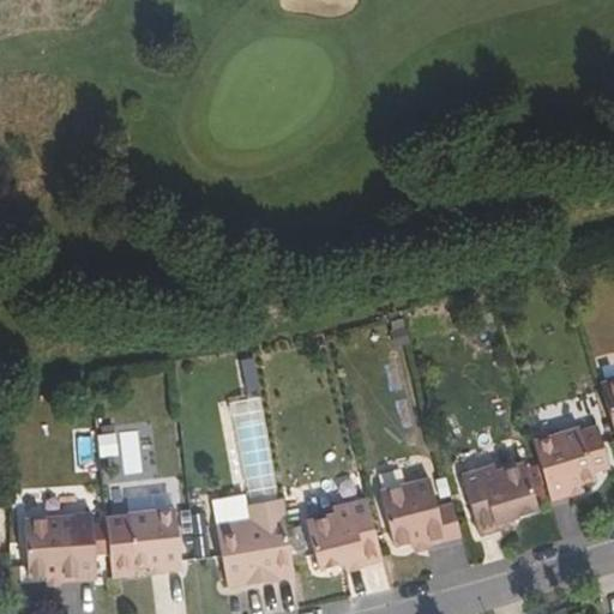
[(236,360),(240,389),(253,387),(251,359),(236,360)]
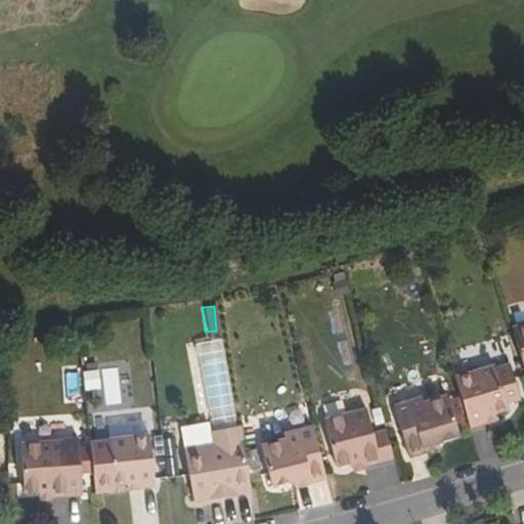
[(523,363),(523,322),(513,326),(523,363)]
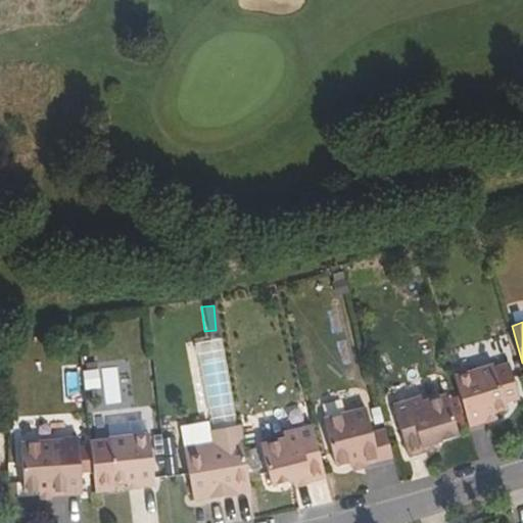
[(487,419),(485,414),(494,412),(507,408),(505,400),(520,395),(509,360),(455,376),(470,425),(487,419)]
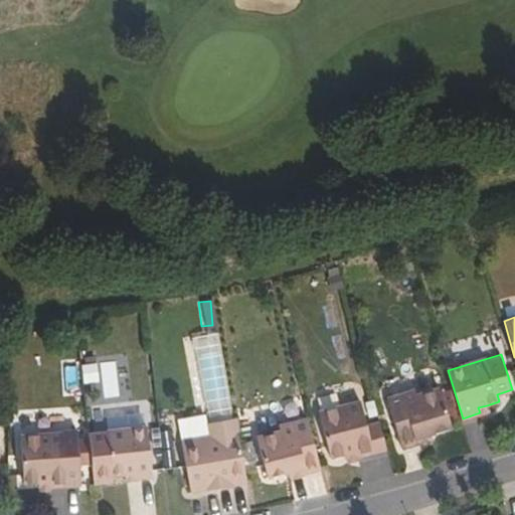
[(86,380),(98,379),(96,363),(83,364),(86,380)]
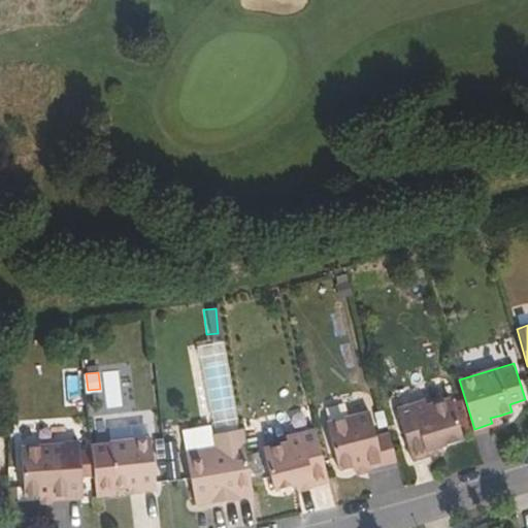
[(427,453),(425,447),(440,442),(462,435),(450,396),(426,402),(425,398),(396,406),(411,458),(427,453)]
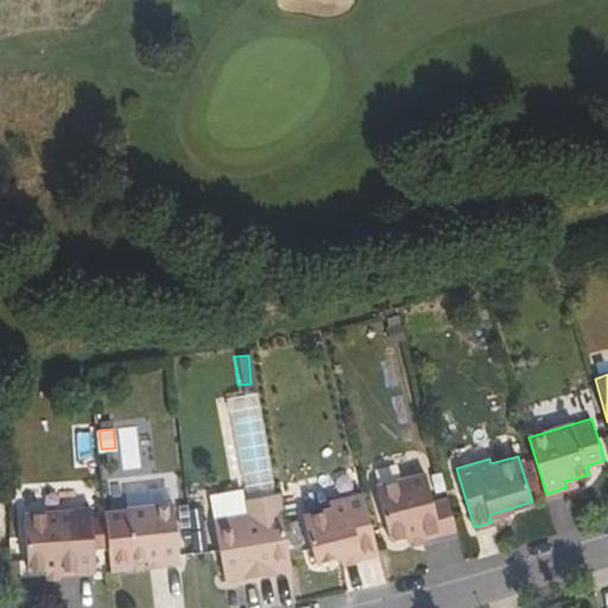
[(391,539),(409,534),(419,532),(422,539),(457,530),(449,496),(432,501),(425,472),(377,485),(391,539)]
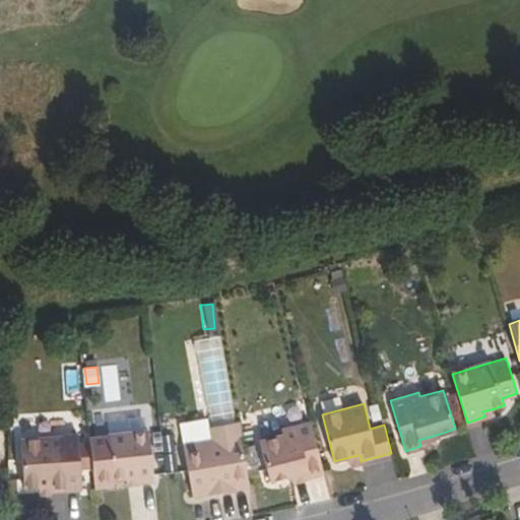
[(485,418),(494,416),(492,409),(482,411),(484,416),(485,418)]
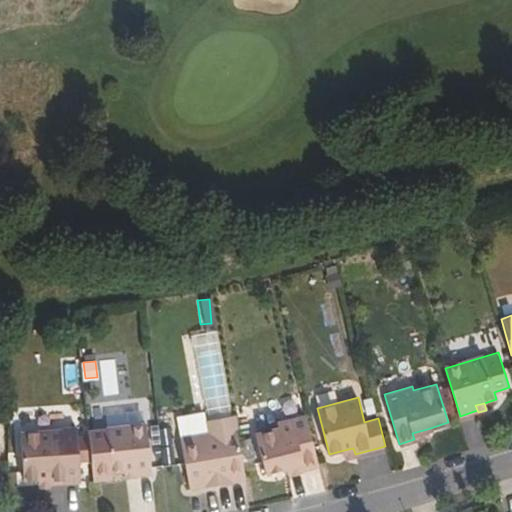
[(246,479),(234,415),(207,420),(209,433),(180,438),(188,486),(220,480),(220,476),(229,474),(230,482),(246,479)]
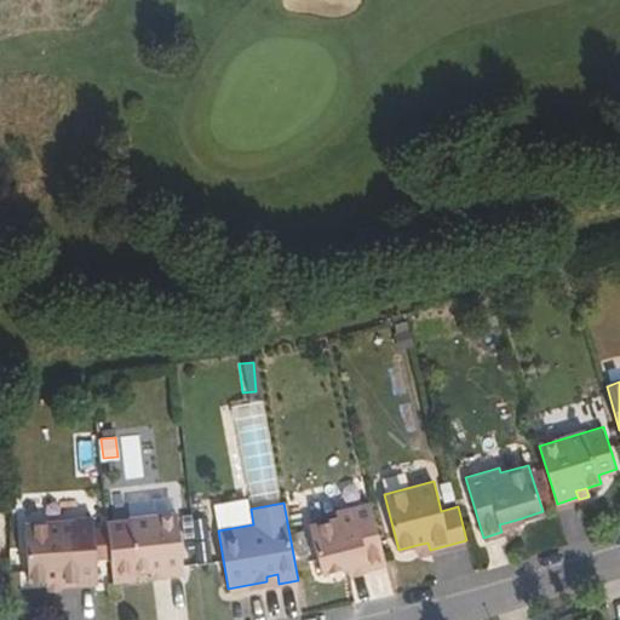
[(320,573),(346,566),(365,561),(366,568),(386,563),(371,503),(337,512),(338,517),(308,524),(320,573)]
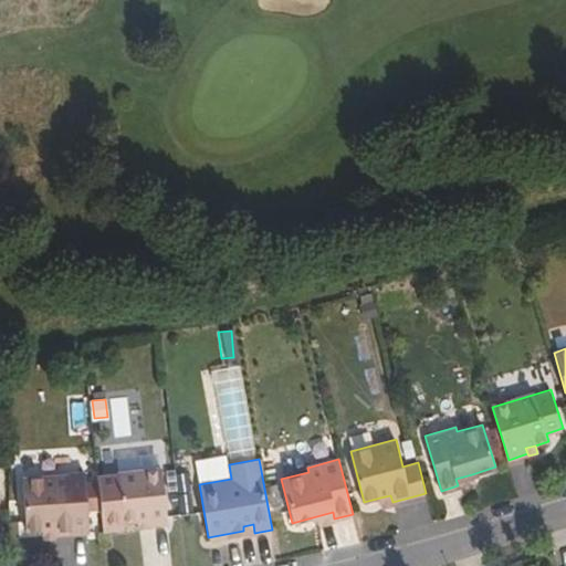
[(145,527),(166,525),(160,469),(109,474),(97,475),(97,482),(98,482),(101,510),(103,531),(122,528),(121,521),(136,520),(145,519),(145,527)]
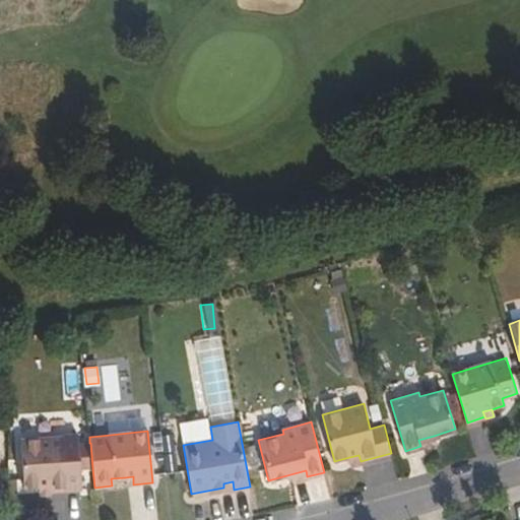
[(63,436),(63,437),(20,441),(24,489),(38,486),(49,486),(50,494),(81,491),(79,469),(92,468),(90,443),(89,443),(77,444),(76,435),(63,436)]
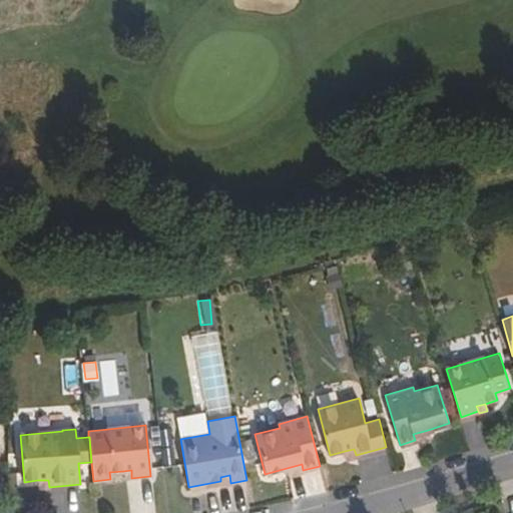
[(430,436),(428,430),(413,434),(415,440),(430,436)]
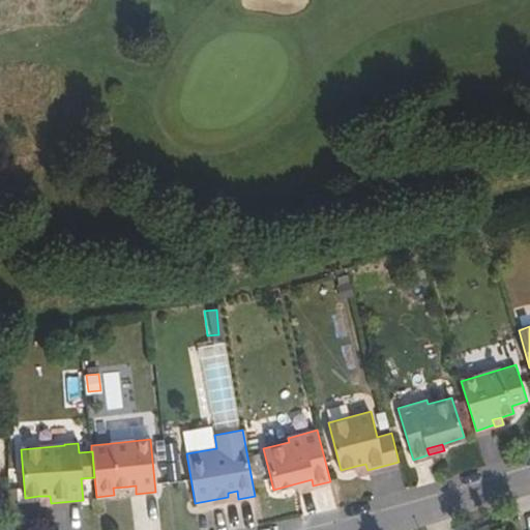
[(365,464),(356,466),(358,475),(369,473),(367,470),(365,464)]
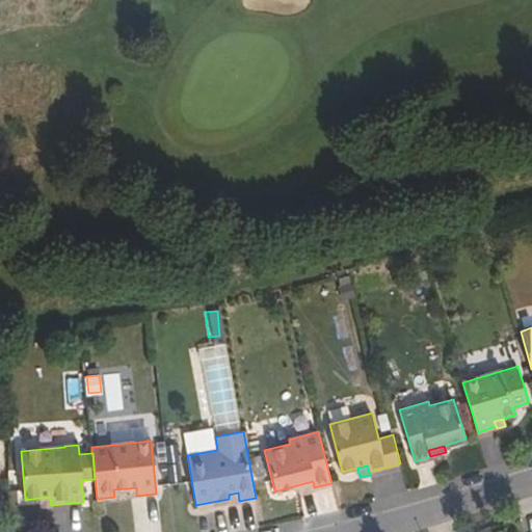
[(299,490),(314,487),(313,481),(297,485),(299,490)]
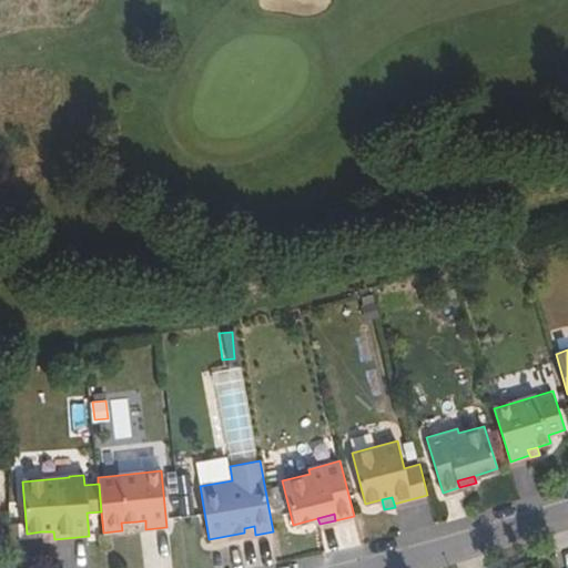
[(137,521),(137,530),(145,529),(145,520),(137,521)]
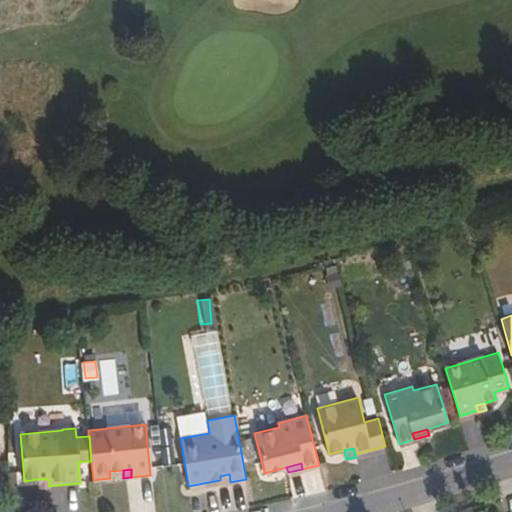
[(220,476),(220,480),(188,486),(189,489),(221,484),(221,486),(231,484),(230,482),(229,474),(220,476)]
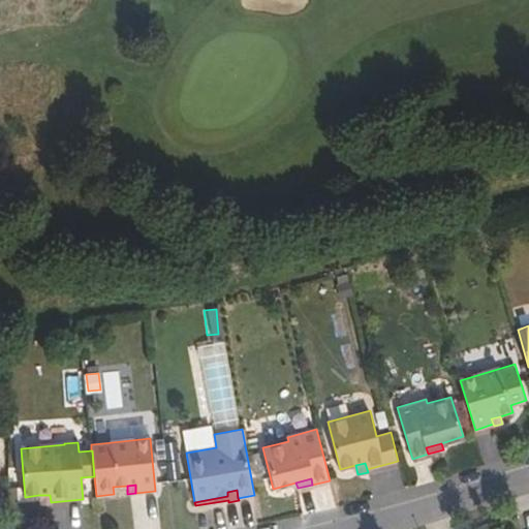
[(39,504),(51,504),(51,502),(50,495),(38,495),(39,504)]
